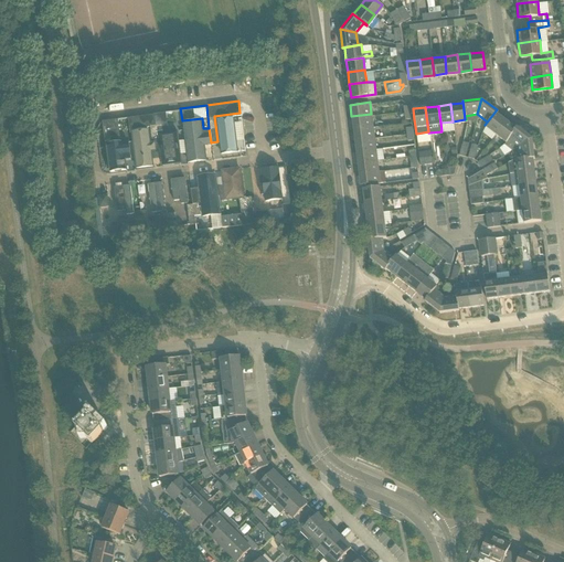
[(497,110),(497,109),(485,125),(495,133),(506,119),(496,112),(497,110)]
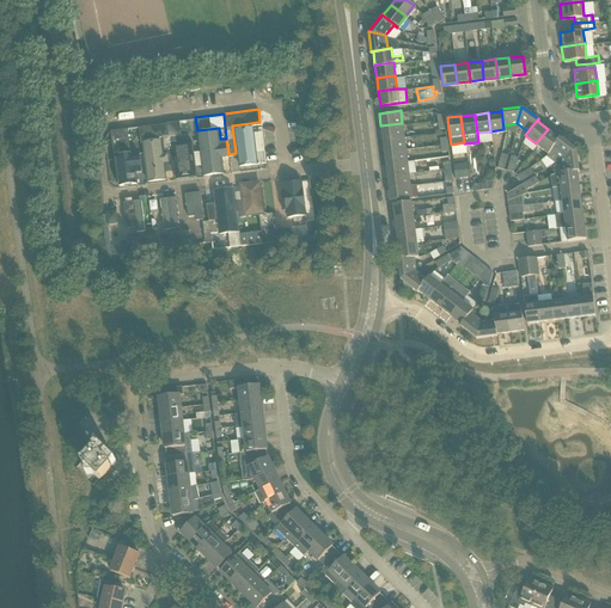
[(179,120),(166,122),(169,146),(176,145),(175,133),(181,131),(179,120)]
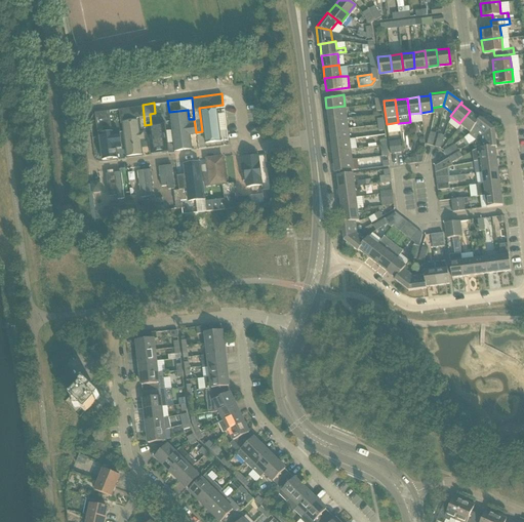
[(144,114),(143,105),(118,108),(120,118),(138,116),(139,125),(145,125),(144,114)]
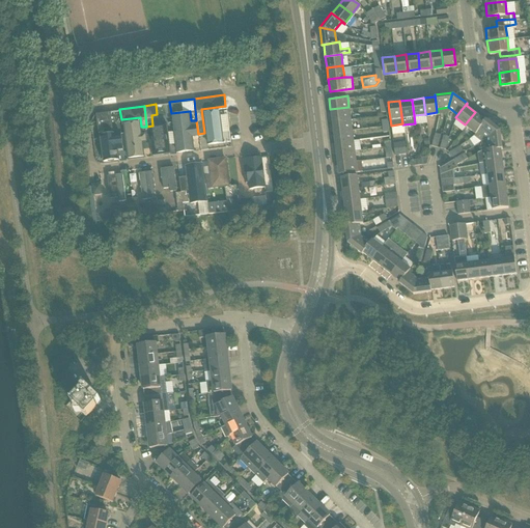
[(350,117),(349,107),(330,109),(332,119),(350,117)]
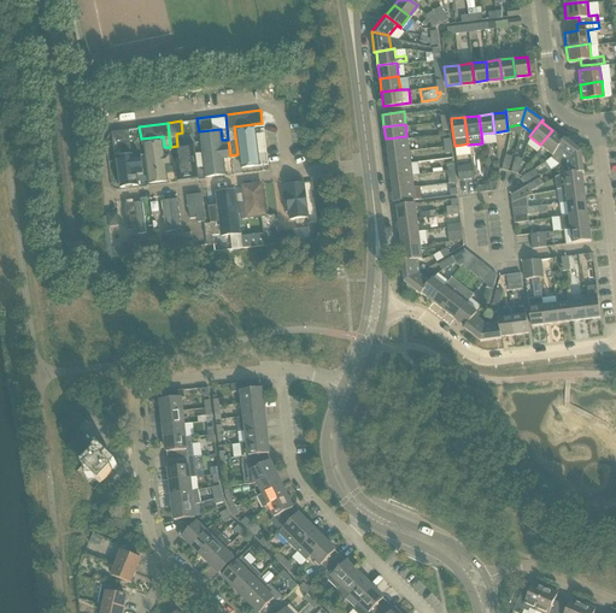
[(258,160),(254,125),(236,128),(240,163),(258,160)]
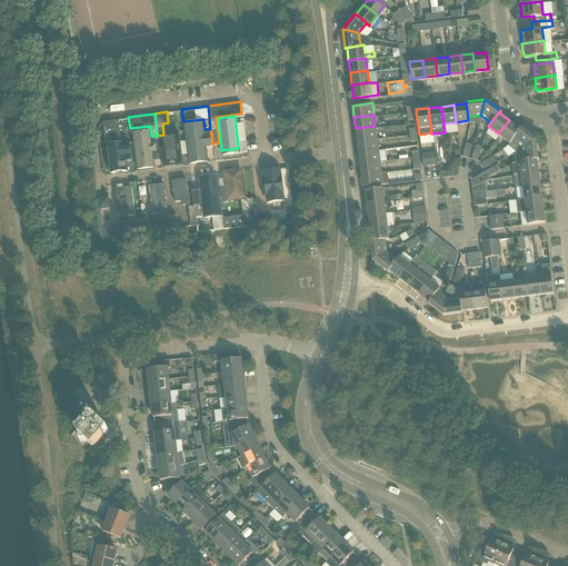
[(120,140),(117,118),(102,120),(105,142),(120,140)]
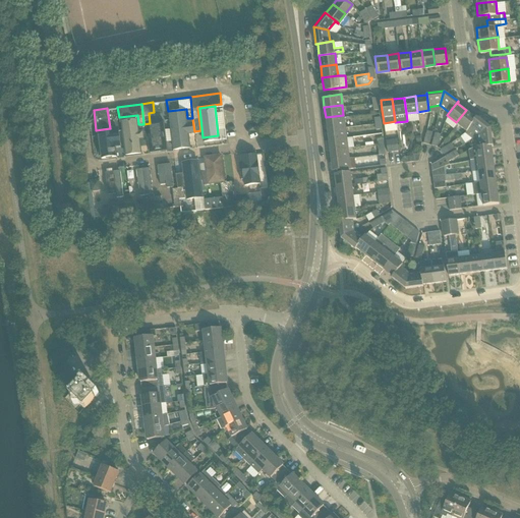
[(184,110),(170,111),(175,147),(188,146),(184,110)]
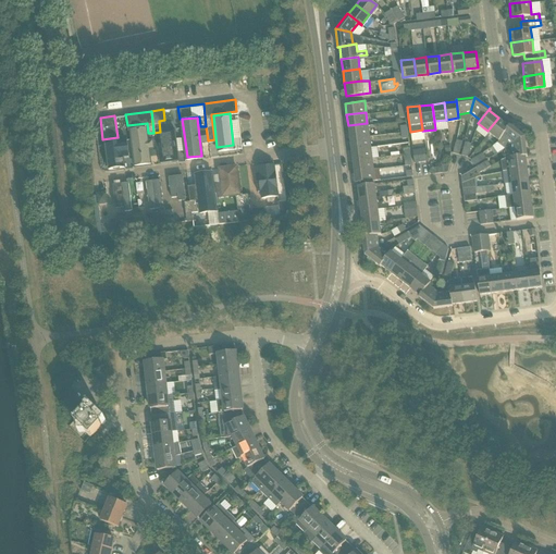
[(507,124),(498,118),(487,131),(497,138),(509,123),(508,123),(507,124)]
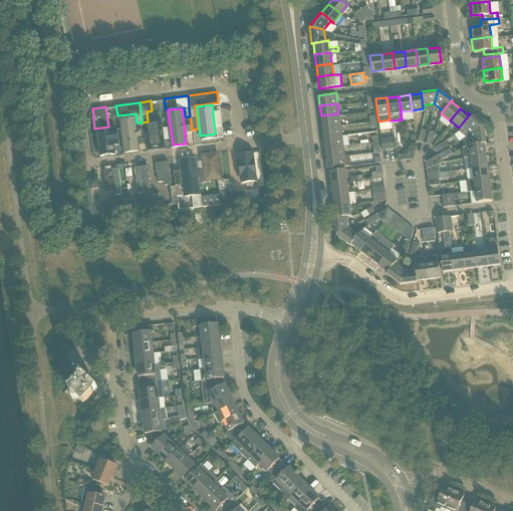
[(339,123),(338,113),(321,115),(322,125),(339,123)]
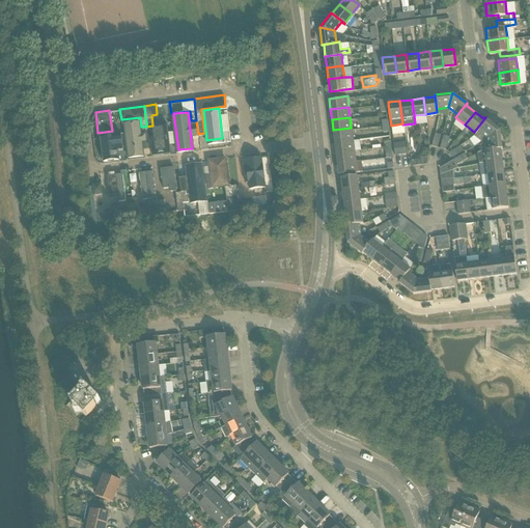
[(499,129),(485,117),(474,132),(475,132),(473,134),(480,139),(484,135),(485,136),(499,129)]
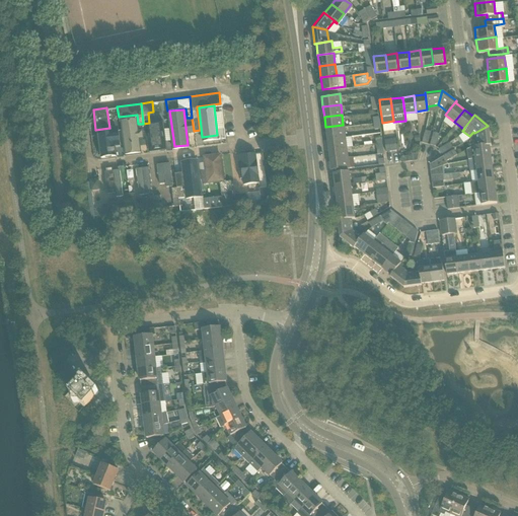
[(127,151),(139,149),(135,116),(122,118),(127,151)]
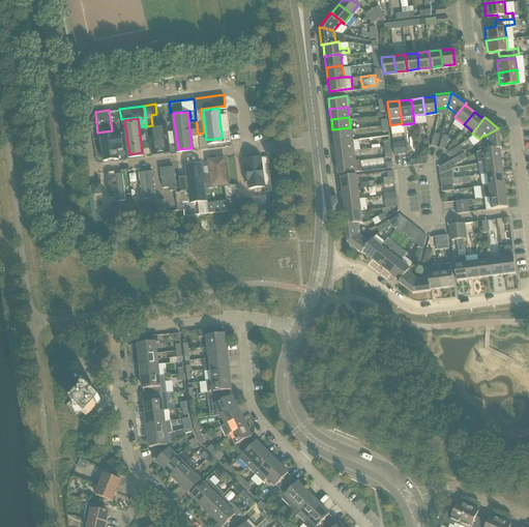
[(150,126),(153,151),(168,149),(164,124),(150,126)]
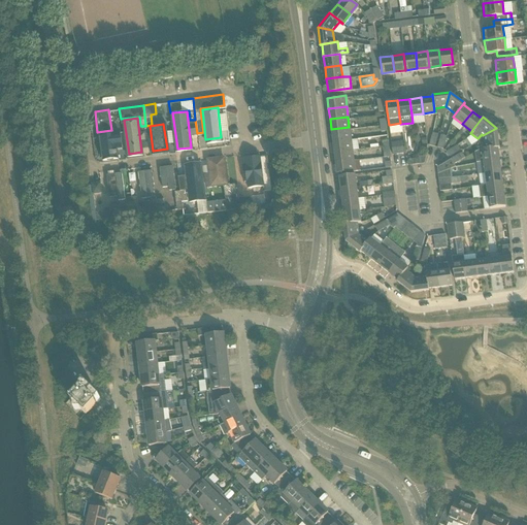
[(351,137),(349,127),(331,129),(332,140),(351,137)]
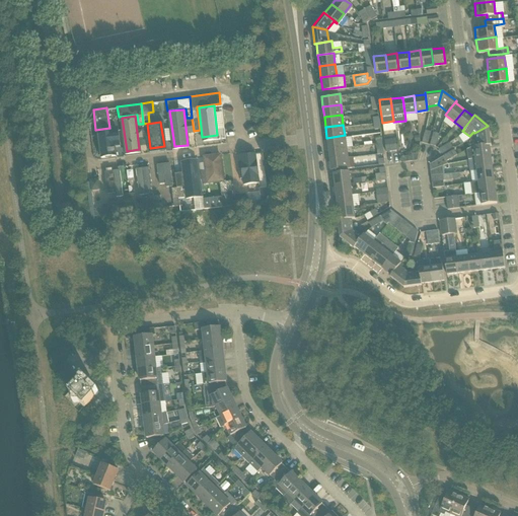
[(490,143),(488,126),(474,133),(476,144),(472,145),(490,143)]
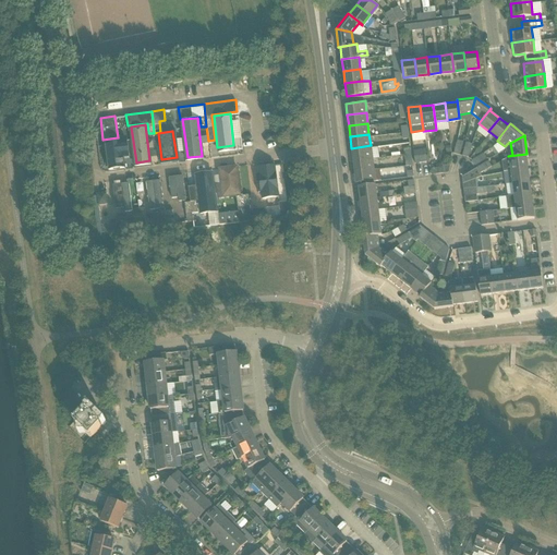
[(104,140),(107,169),(124,167),(121,137),(104,140)]
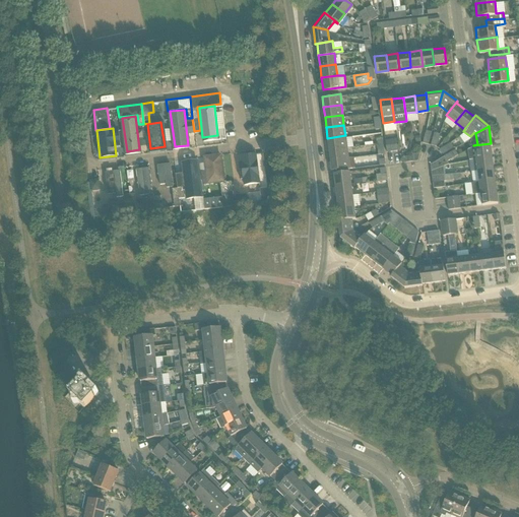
[(346,146),(345,135),(327,138),(328,148),(346,146)]
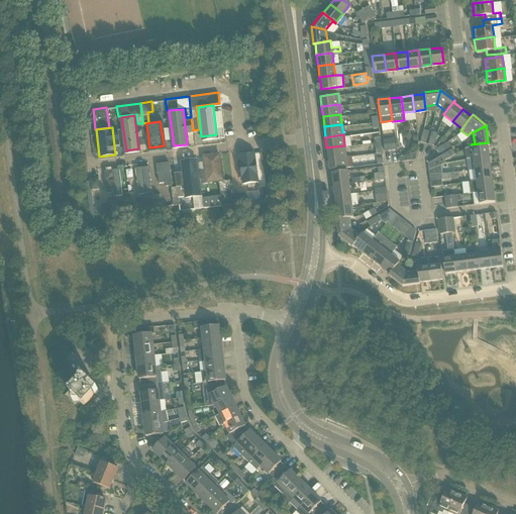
[(488,153),(487,143),(488,143),(488,142),(471,144),(473,156),(488,153)]
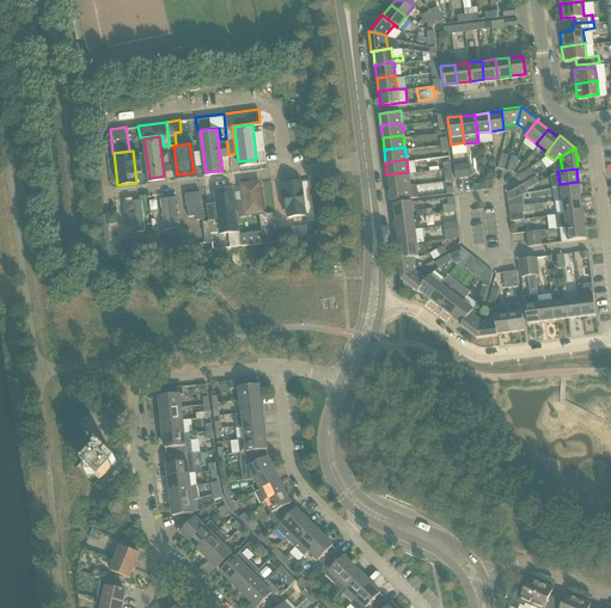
[(409,184),(408,172),(386,174),(389,186),(409,184)]
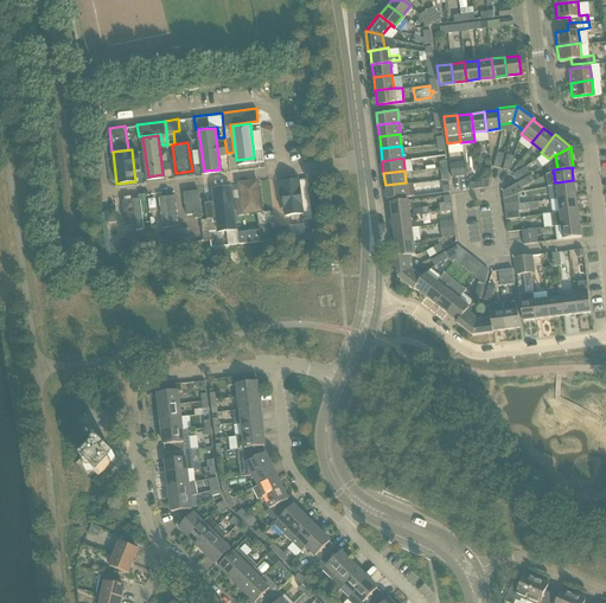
[(486,185),(489,173),(478,174),(479,179),(472,180),(473,186),(486,185)]
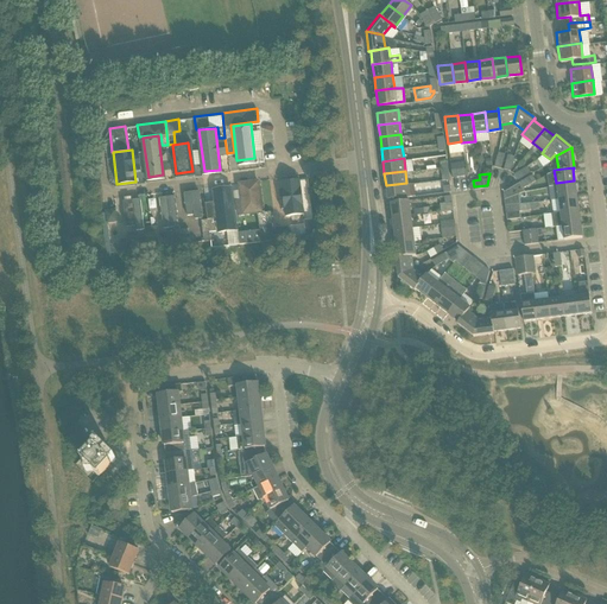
[(303,210),(298,176),(280,178),(284,213),(303,210)]
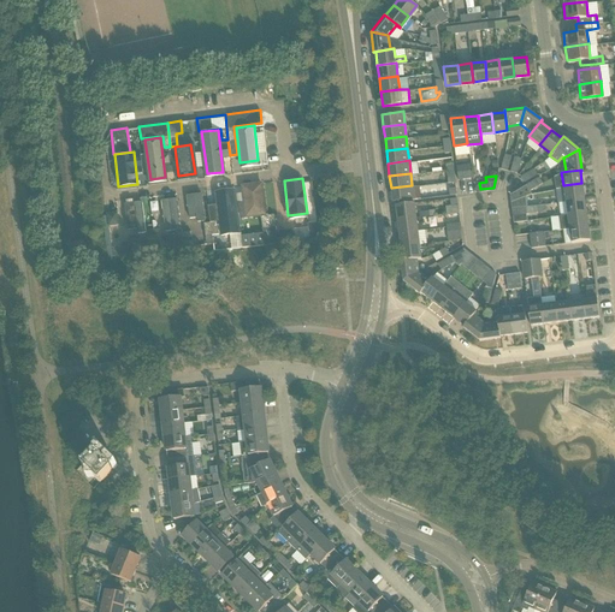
[(530,191),(525,183),(509,192),(510,200),(530,191)]
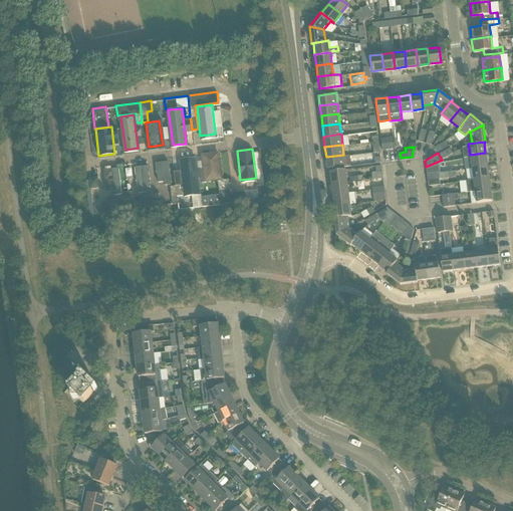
[(487,165),(485,153),(470,155),(471,167),(487,165)]
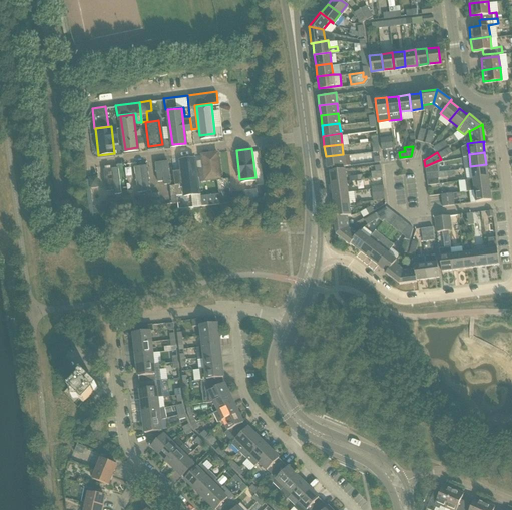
[(219,175),(216,153),(200,155),(203,178),(219,175)]
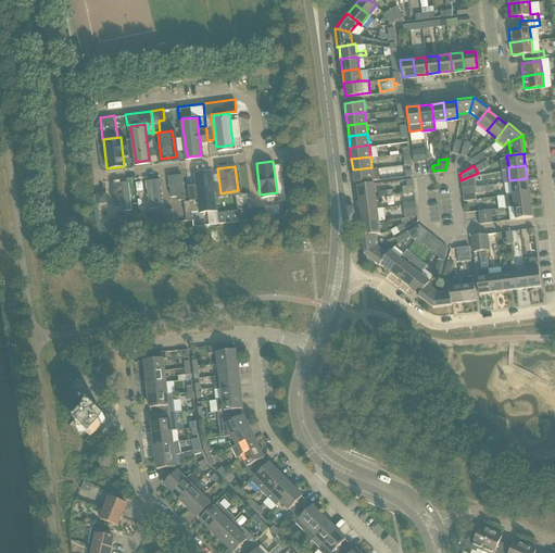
[(374,178),(371,167),(353,170),(354,180),(374,178)]
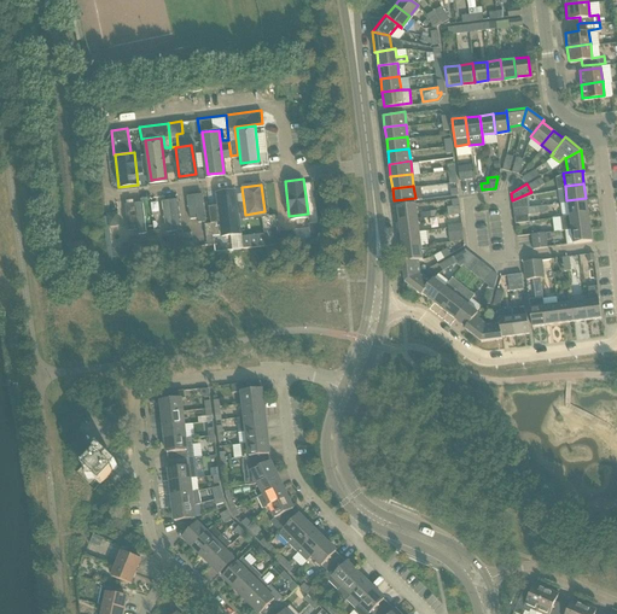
[(238,232),(233,191),(216,193),(222,234),(238,232)]
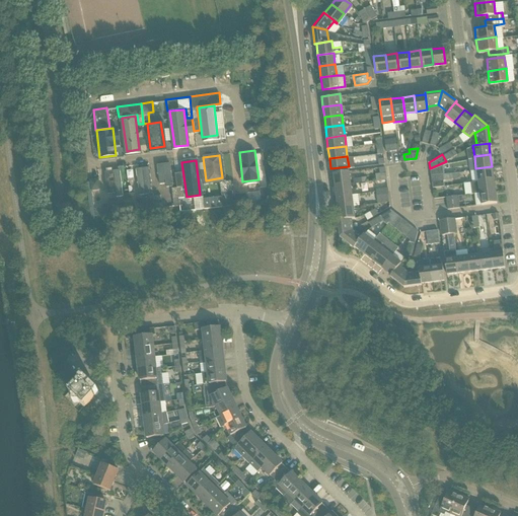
[(159,185),(172,183),(169,162),(157,163),(159,185)]
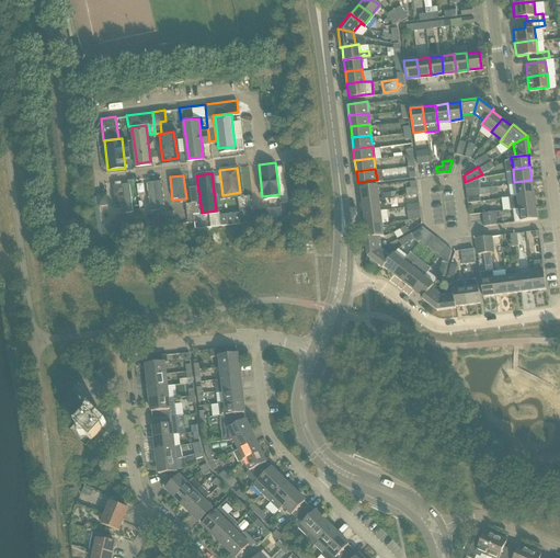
[(162,202),(160,179),(147,180),(149,203),(162,202)]
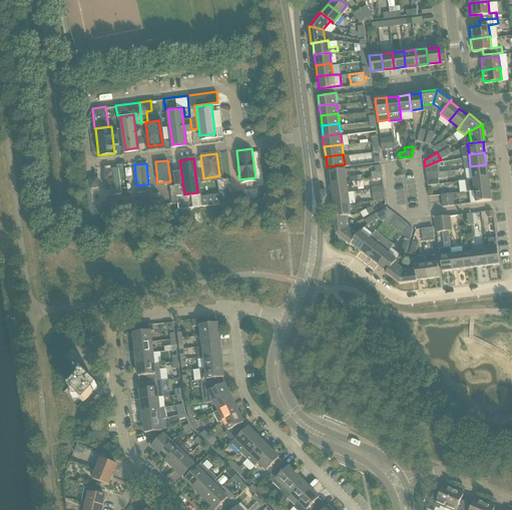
[(487,175),(486,164),(470,166),(472,177),(487,175)]
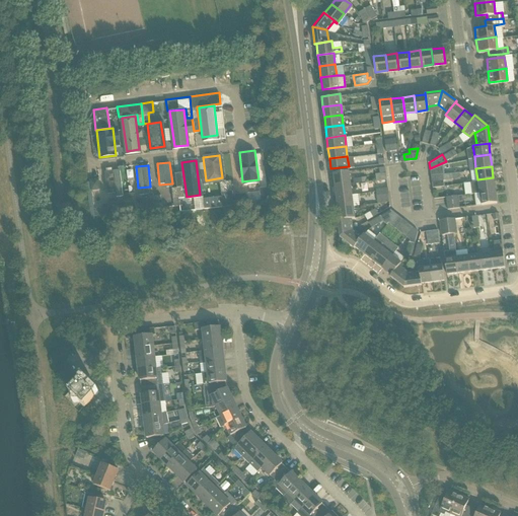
[(106,192),(120,191),(118,167),(104,168),(106,192)]
